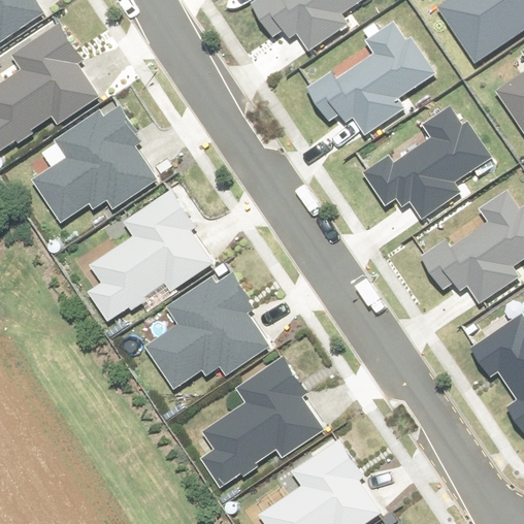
[(44,7),(40,0),(0,0),(0,29),(3,34),(44,7)]
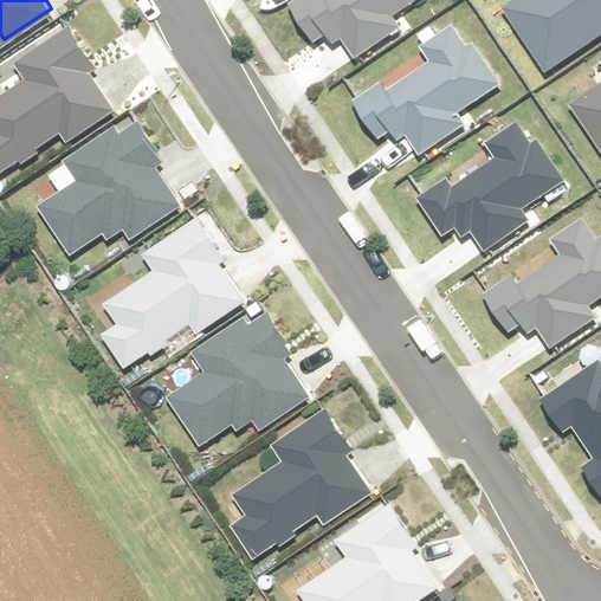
[(295,0),(289,4),(312,43),(335,28),(350,55),(396,26),(388,14),(412,0),(295,0)]
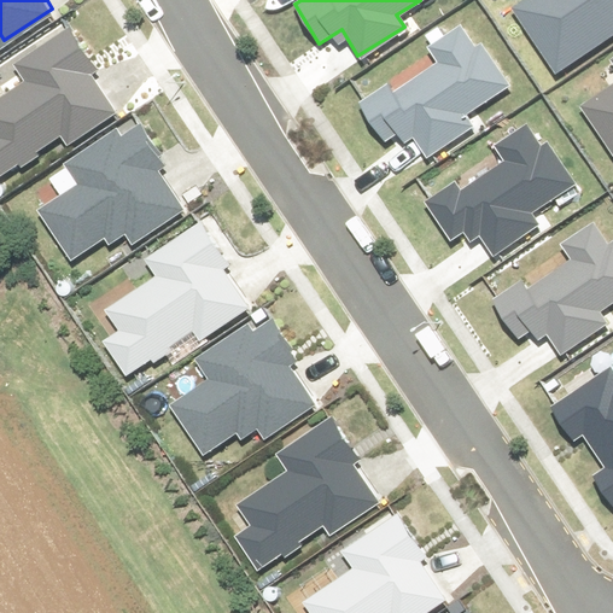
[(612,34),(612,0),(523,0),(514,6),(558,71),(612,34)]
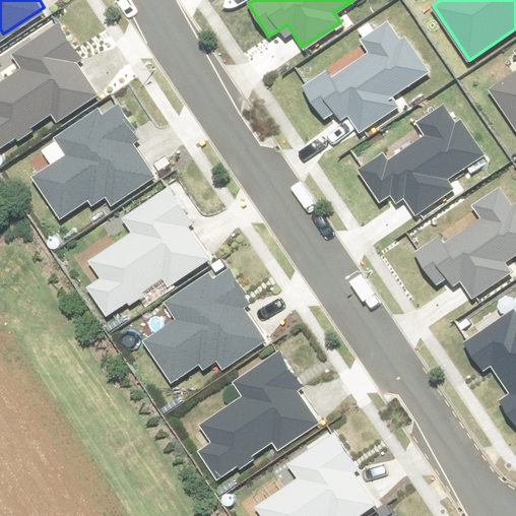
[(101,93),(56,24),(11,52),(23,70),(0,84),(0,147),(56,113),(60,119),(101,93)]
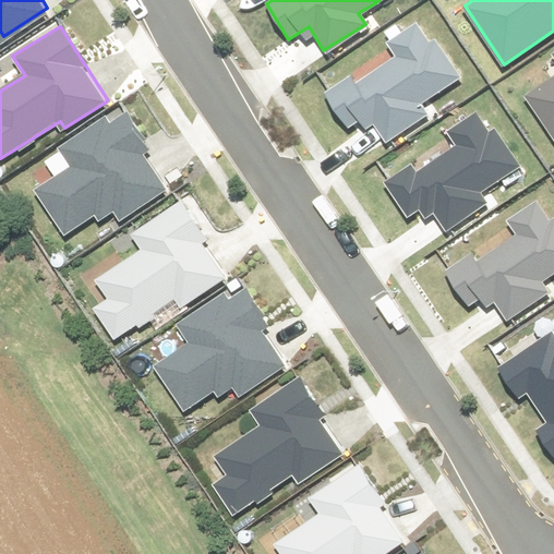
[(347,81),(324,94),(347,130),(366,117),(382,141),(423,115),(417,104),(457,79),(436,45),(428,49),(413,27),(385,46),(393,57),(349,85),(347,81)]
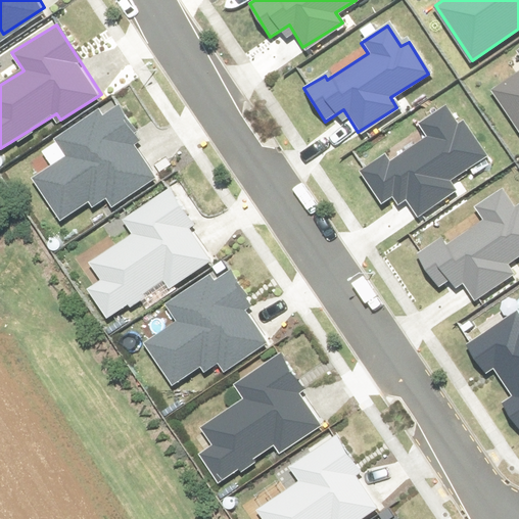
[(518,73),(494,89),(518,127),(518,73)]
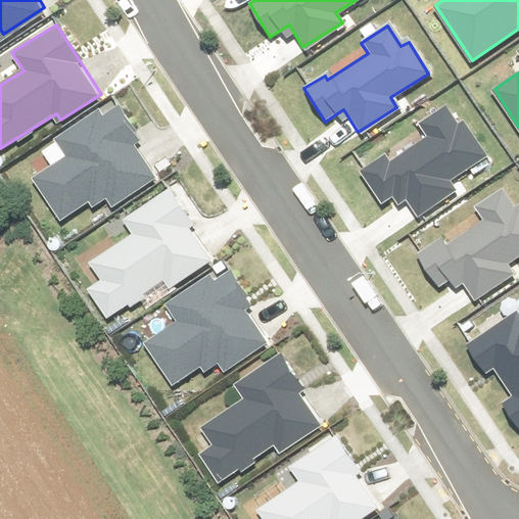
[(154,174),(110,104),(63,134),(74,150),(31,177),(57,219),(89,198),(97,210),(154,174)]
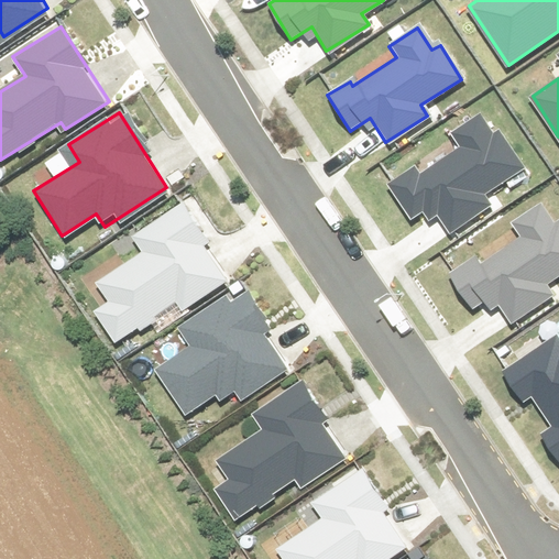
[(412,170),(388,183),(412,219),(431,206),(447,230),(489,204),(482,193),(523,167),(502,133),(493,138),(479,116),(450,134),(458,145),(414,173),(412,170)]
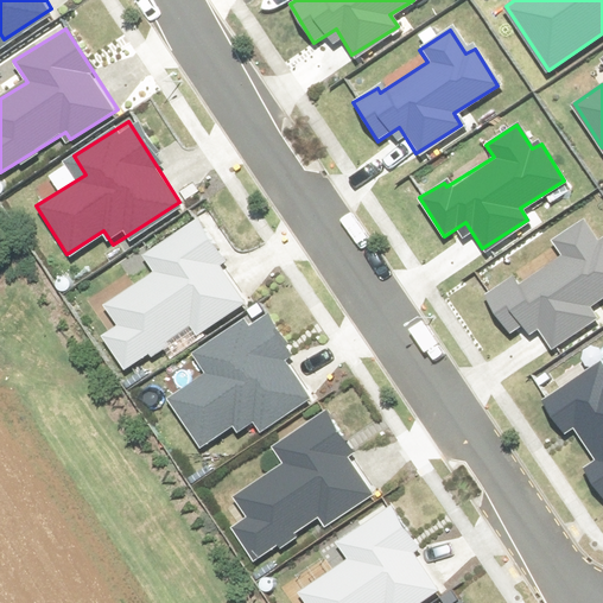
[(248,300),(197,220),(143,255),(154,273),(105,305),(115,321),(99,331),(124,370),(162,346),(166,353),(248,300)]
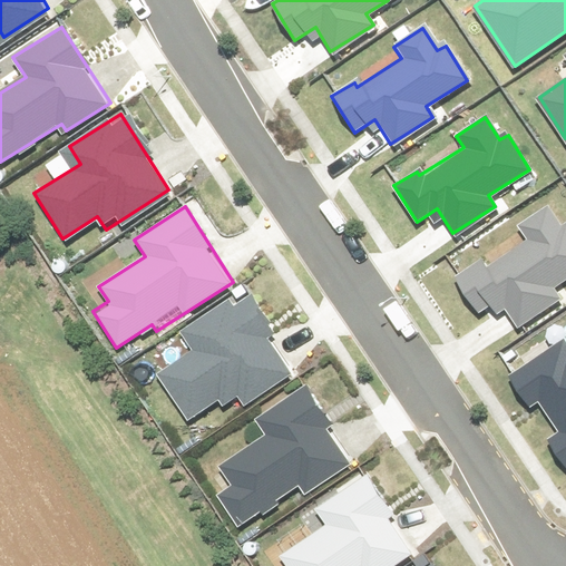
[(477,263),(455,277),(478,313),(498,301),(513,324),(556,298),(549,286),(565,275),(565,227),(560,232),(546,208),(517,227),(525,240),(480,267),(477,263)]
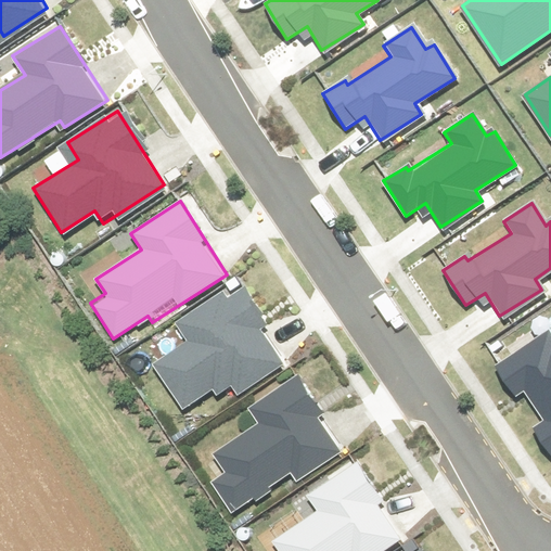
[(210,308),(205,300),(175,320),(190,345),(154,368),(180,409),(226,380),(234,393),(284,361),(257,320),(261,317),(242,287),(210,308)]
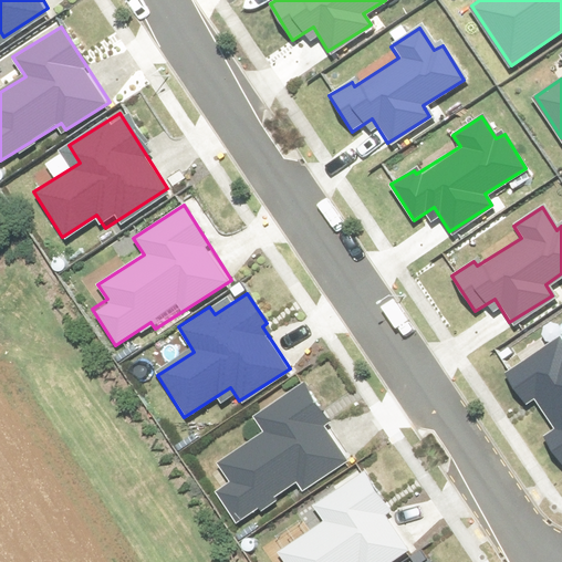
[(561,346),(558,339),(503,373),(524,405),(536,398),(555,429),(544,436),(561,465),(561,346)]
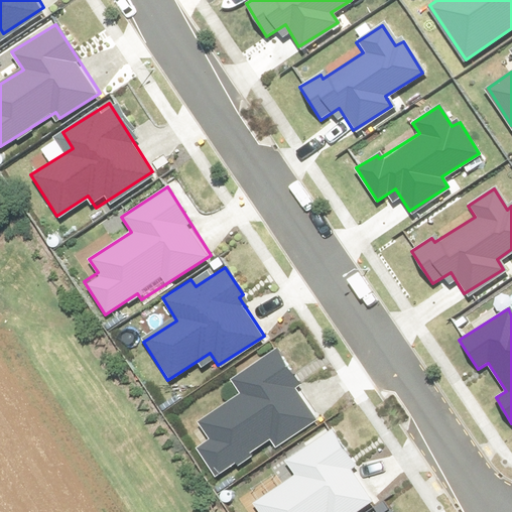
[(197,445),(214,472),(272,434),(278,442),(313,419),(290,383),(294,380),(276,352),(232,380),(241,395),(201,421),(211,436),(197,445)]
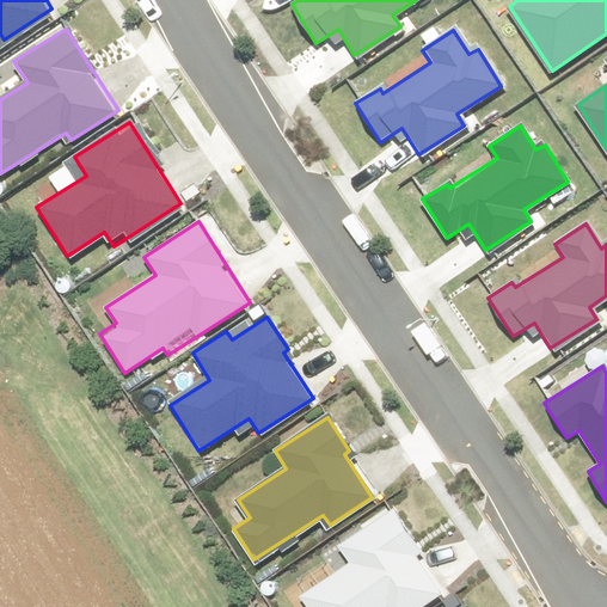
[(424,606),(445,595),(394,512),(339,544),(351,564),(299,595),(306,606),(424,606)]
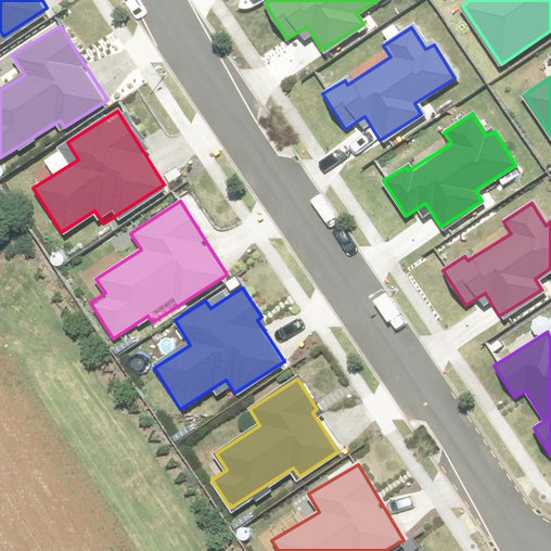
All buildings are outlined.
